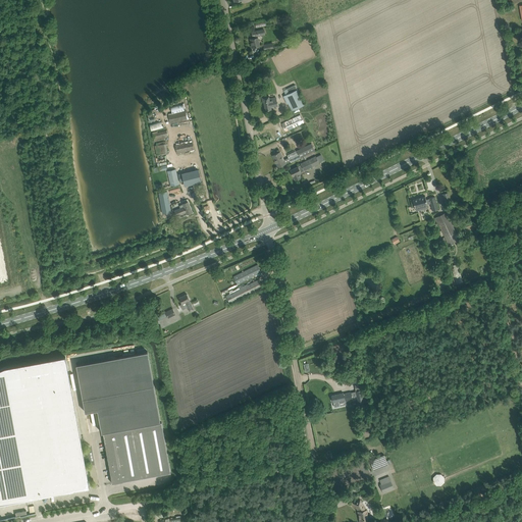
[(253,39),(251,39),(250,39),(252,48),(260,46),(257,36),(265,34),(264,30),(252,32),(253,39)]
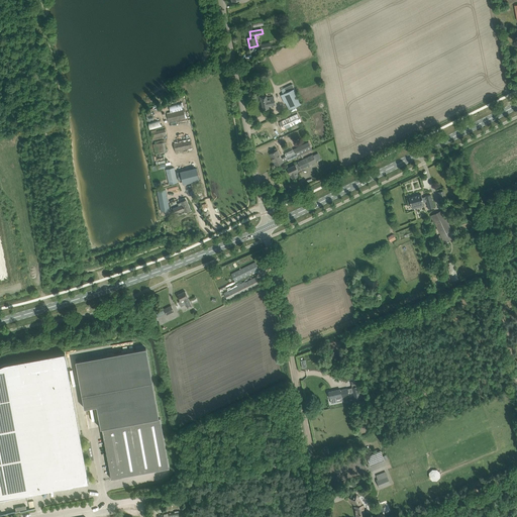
[(295,89),(284,94),(291,109),(302,104),(295,89)]
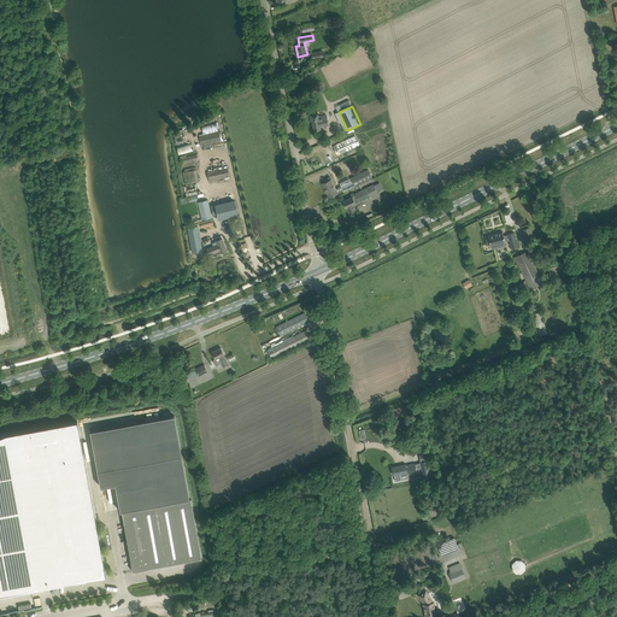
[(311,121),(312,121),(313,130),(321,129),(321,127),(328,125),(327,115),(318,117),(318,113),(310,115),(311,121)]
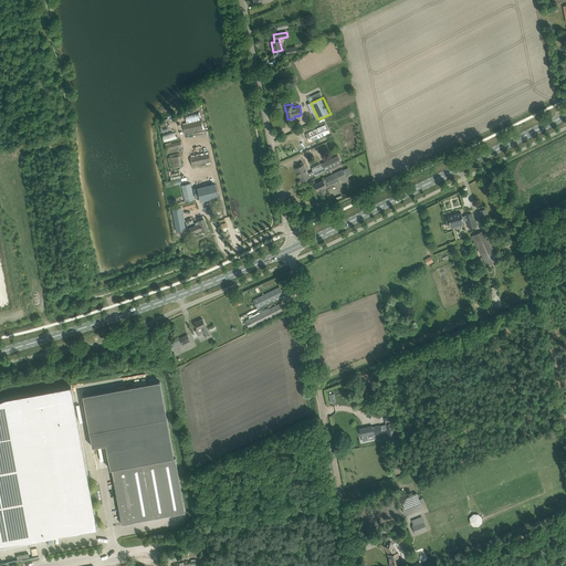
[(198,107),(187,109),(194,137),(205,134),(198,107)]
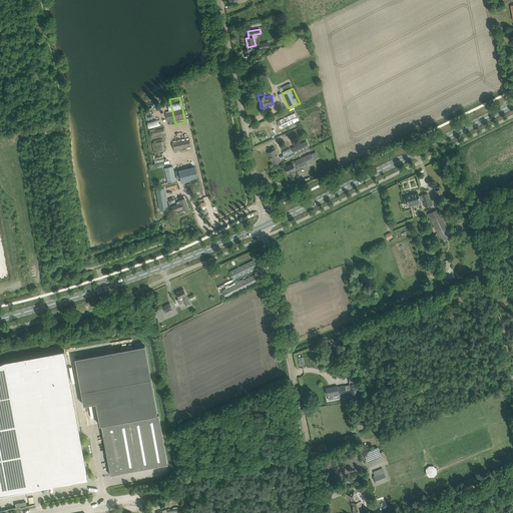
[(165,113),(167,121),(173,119),(171,111),(165,113)]
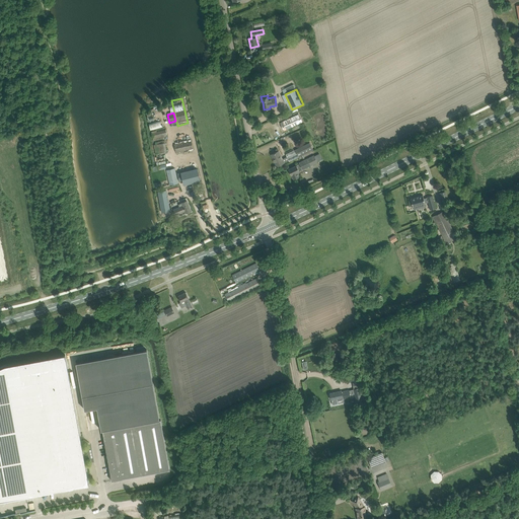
[(299,116),(281,124),(284,130),(301,121),(299,116)]
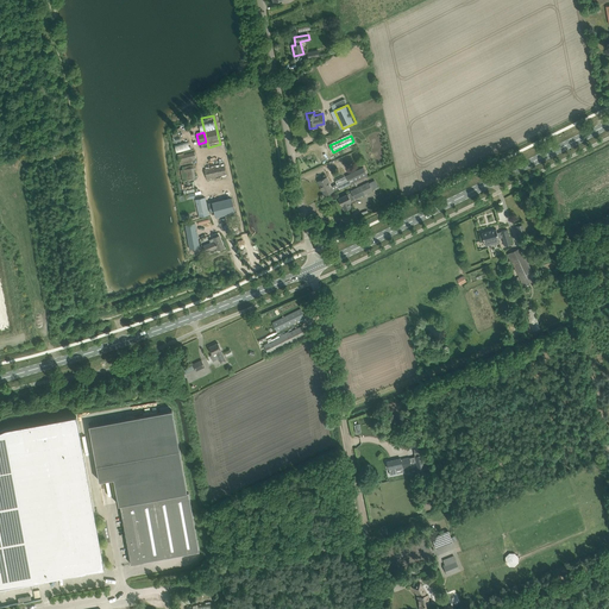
[(188,142),(174,145),(176,152),(189,150),(188,142)]
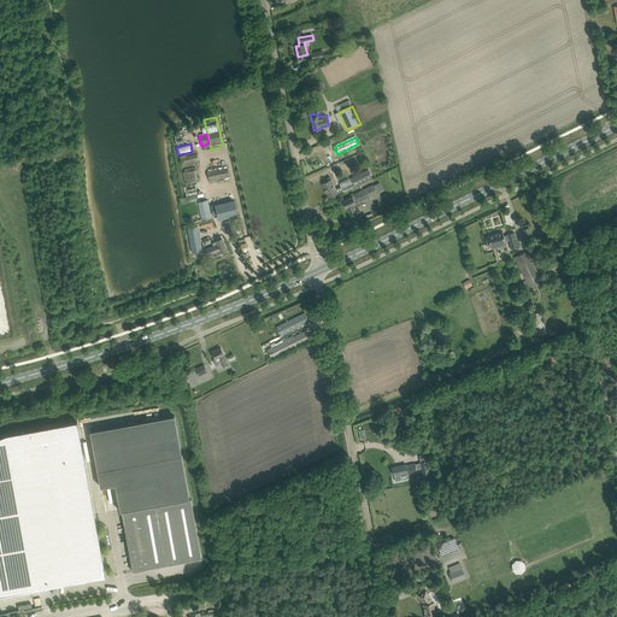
[(181,158),(182,164),(199,160),(198,154),(181,158)]
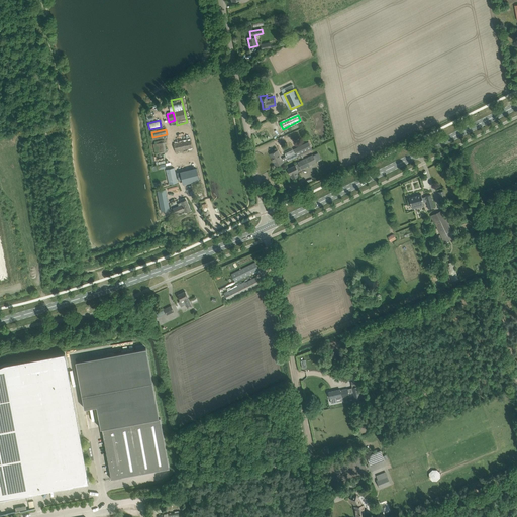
[(156,143),(153,144),(156,153),(166,150),(164,139),(154,141),(156,143)]
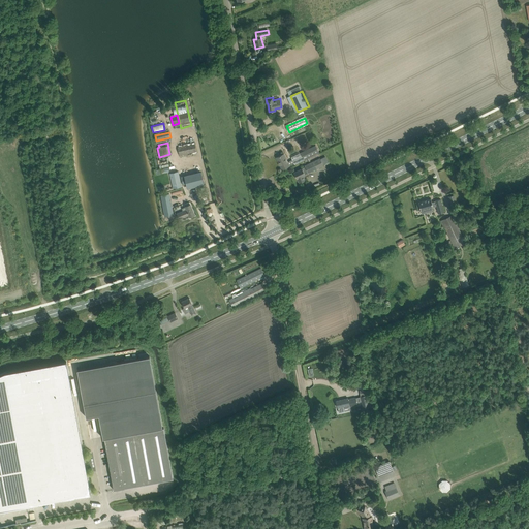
[(178,147),(180,155),(197,151),(195,144),(178,147)]
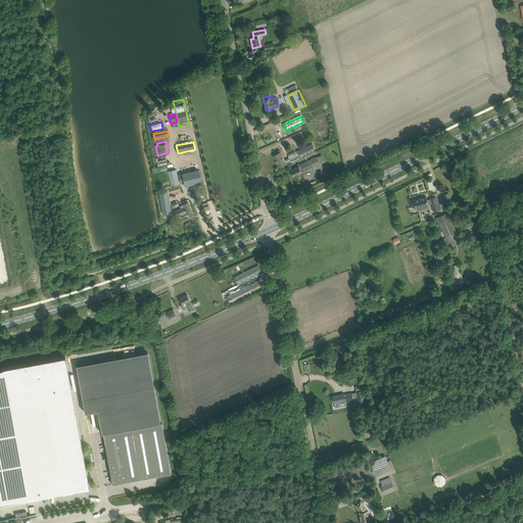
[(289,157),(284,160),(280,152),(273,155),(279,168),(286,164),(286,163),(291,161),(292,162),(316,150),(313,144),(288,155),(289,157)]
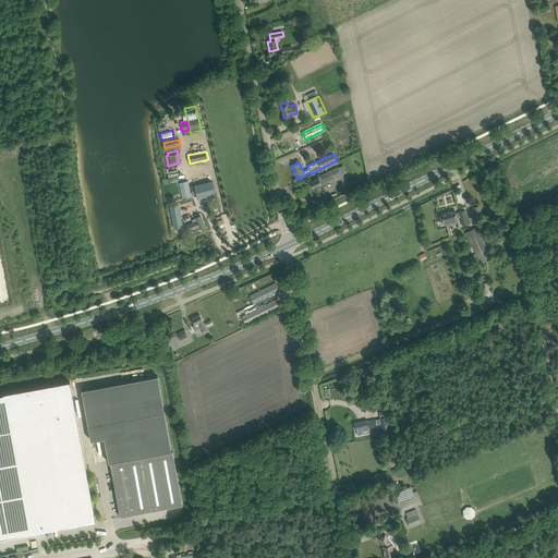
[(318,178),(315,180),(310,182),(313,189),(315,193),(317,192),(317,193),(320,192),(320,191),(322,190),(319,185),(322,184),(320,182),(324,180),(325,183),(341,174),(338,167),(320,176),(322,177),(318,178)]
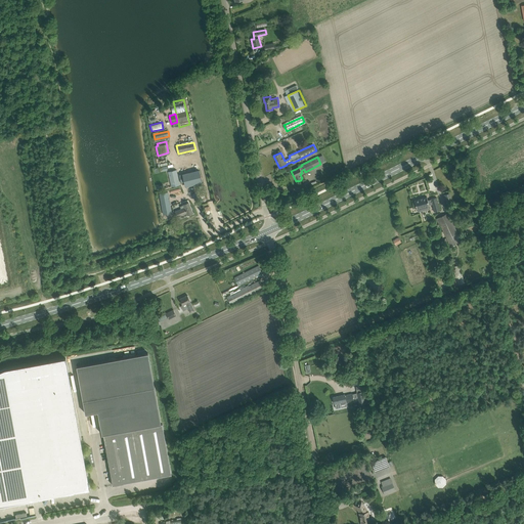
[(176,170),(168,172),(170,180),(171,183),(172,187),(180,185),(179,181),(176,170)]
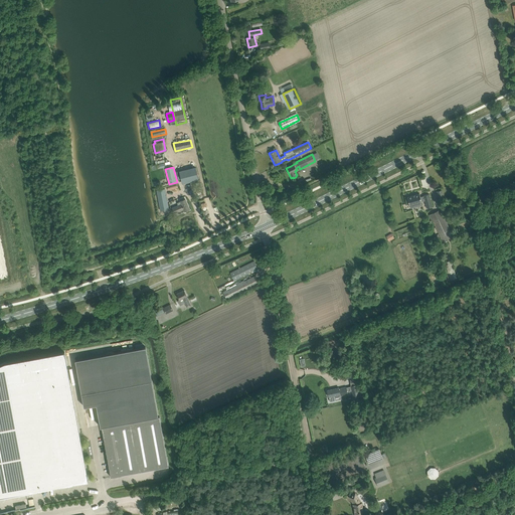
[(195,167),(179,171),(183,183),(198,179),(195,167)]
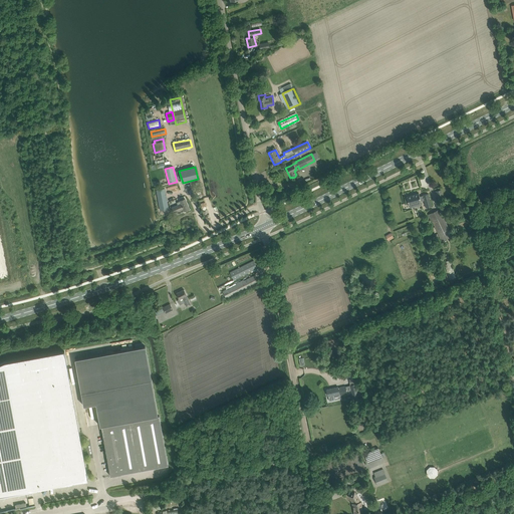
[(165,188),(157,190),(160,210),(169,209),(165,188)]
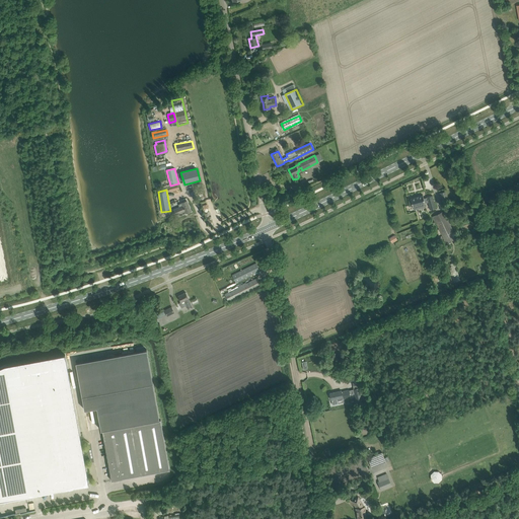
[(411,202),(412,203),(414,210),(426,207),(425,203),(428,202),(430,210),(436,208),(432,196),(427,197),(427,198),(424,199),(423,196),(419,197),(419,196),(416,197),(416,198),(411,199),(411,200),(411,201),(411,202)]
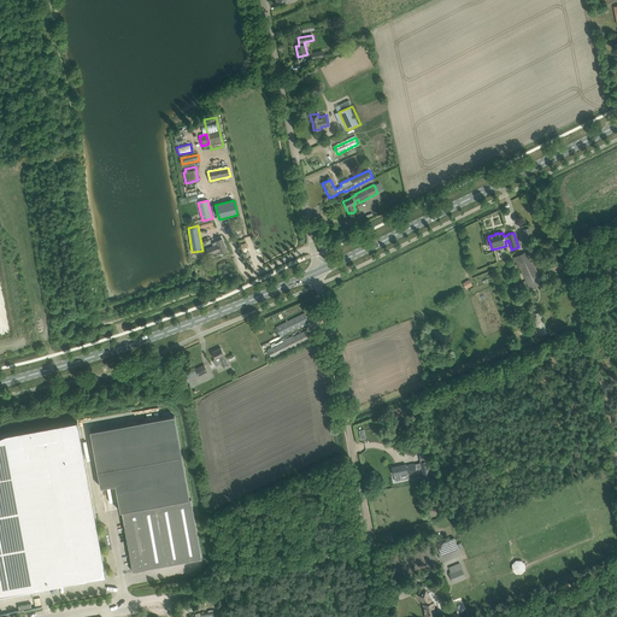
[(213,246),(206,250),(209,254),(221,251),(222,253),(227,251),(222,239),(217,241),(212,244),(213,246)]
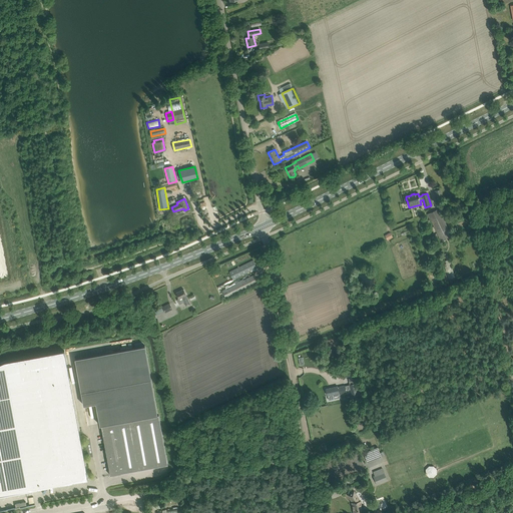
[(451,235),(438,209),(428,213),(441,240),(447,237),(450,236),(451,235)]
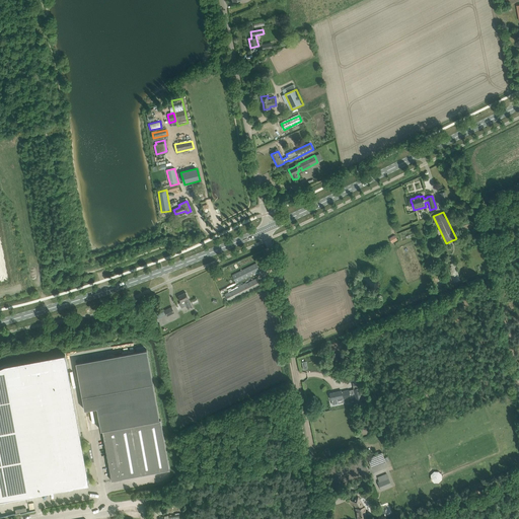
[(389,238),(392,243),(397,240),(394,235),(389,238)]
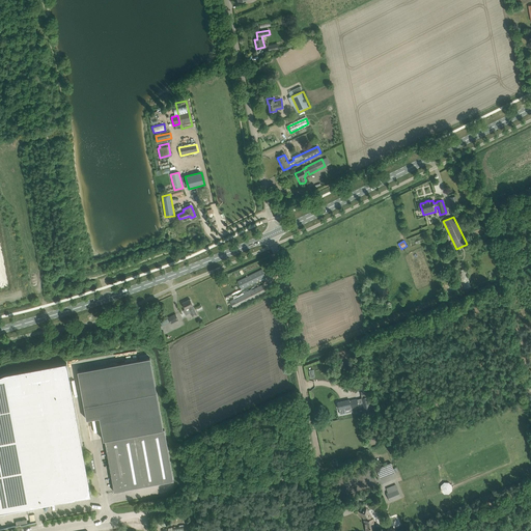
[(467,273),(467,271),(466,269),(460,270),(462,273),(459,273),(462,281),(463,286),(464,286),(465,288),(471,286),(467,273)]
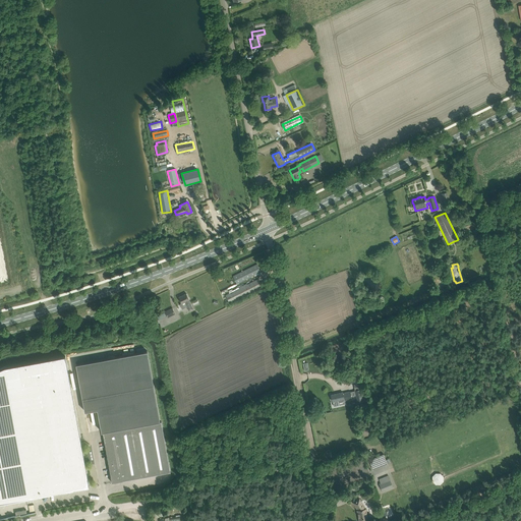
[(238,274),(233,276),(237,284),(242,281),(256,274),(261,272),(256,265),(238,274)]
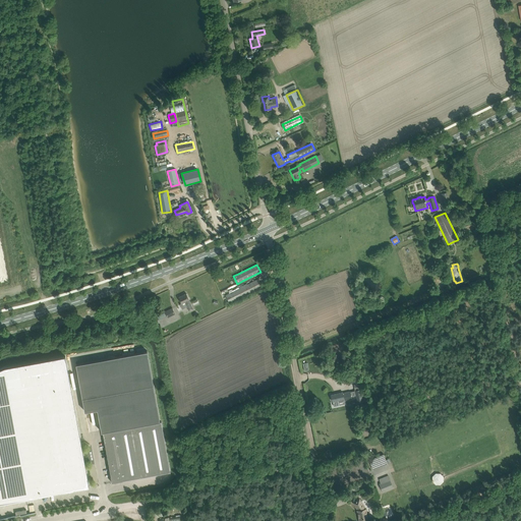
[(226,295),(229,302),(263,286),(258,279),(226,295)]
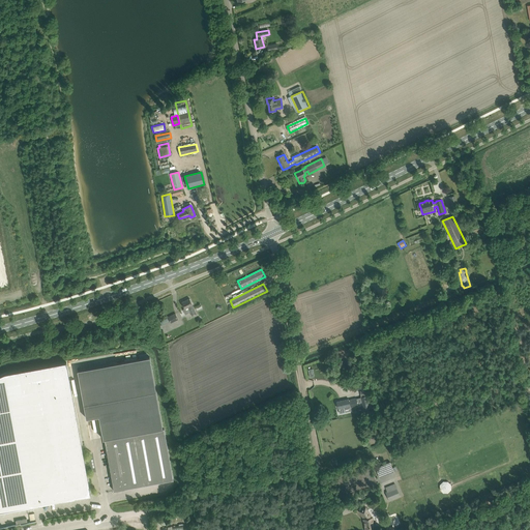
[(181,302),(184,308),(183,310),(185,314),(190,312),(190,313),(195,311),(193,305),(189,298),(181,302)]
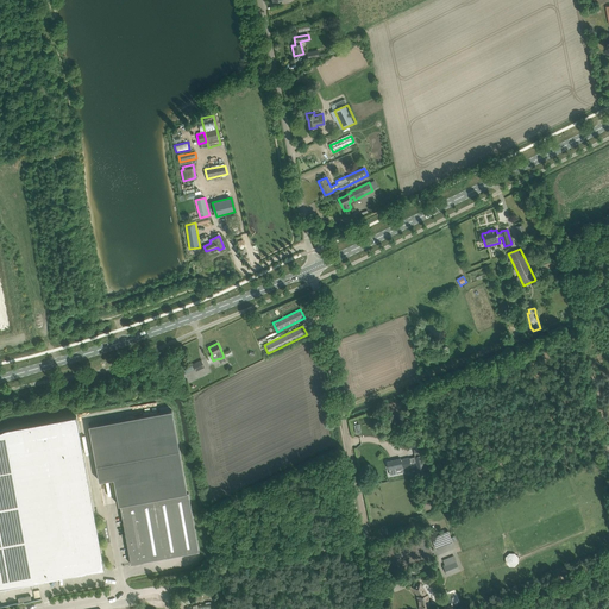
[(193,365),(184,369),(183,370),(187,376),(195,371),(196,371),(205,366),(201,360),(193,364),(193,365)]
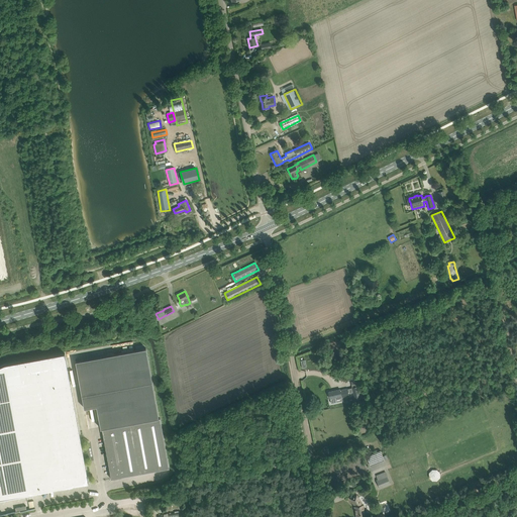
[(97,406),(101,428),(102,428),(104,438),(111,479),(170,469),(161,418),(160,418),(146,348),(76,362),(85,408),(97,406)]
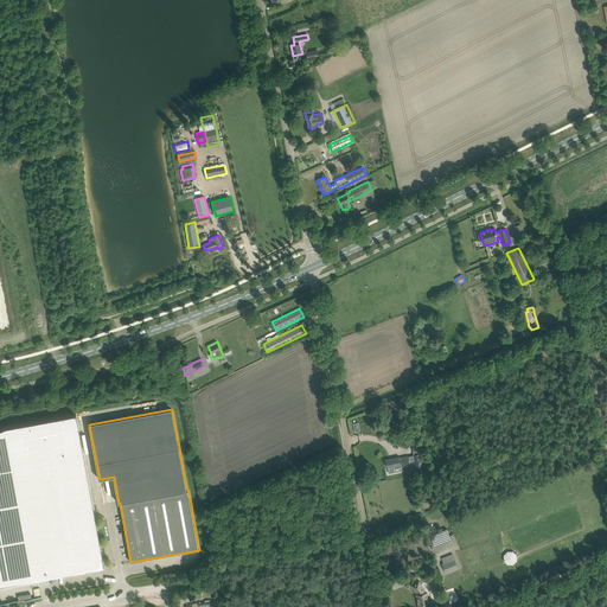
[(0,430),(0,586),(34,580),(104,567),(76,415),(6,428),(0,430)]
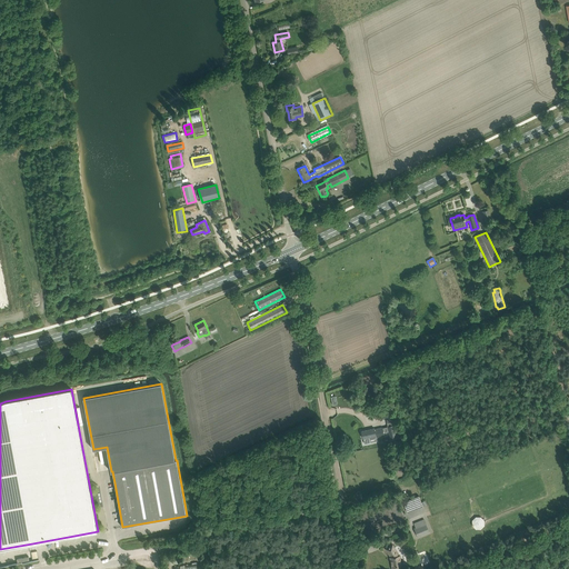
[(387,427),(390,440),(397,439),(393,425),(387,427)]
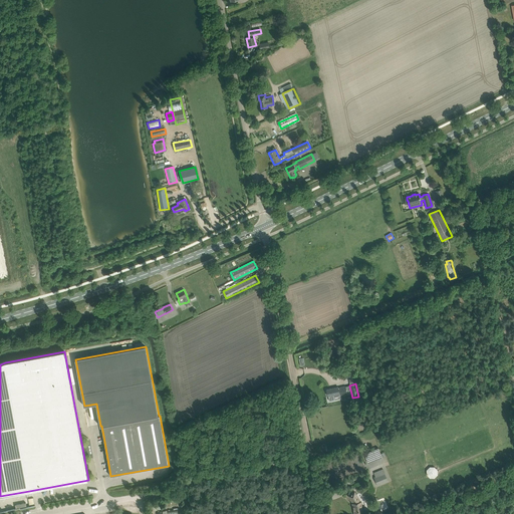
[(338,388),(338,387),(331,389),(326,390),(328,396),(333,395),(334,397),(347,394),(345,387),(338,388)]
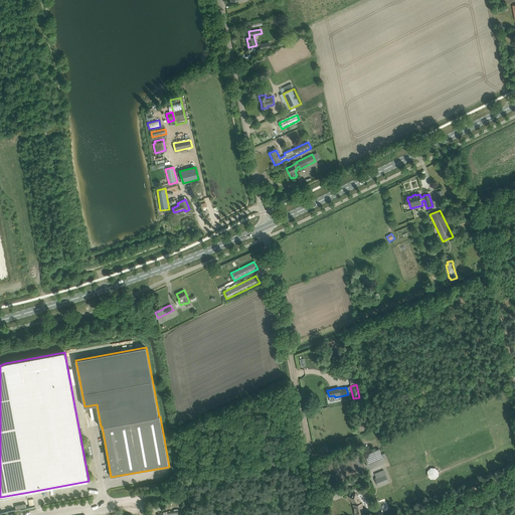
[(365,454),(369,464),(383,459),(379,449),(365,454)]
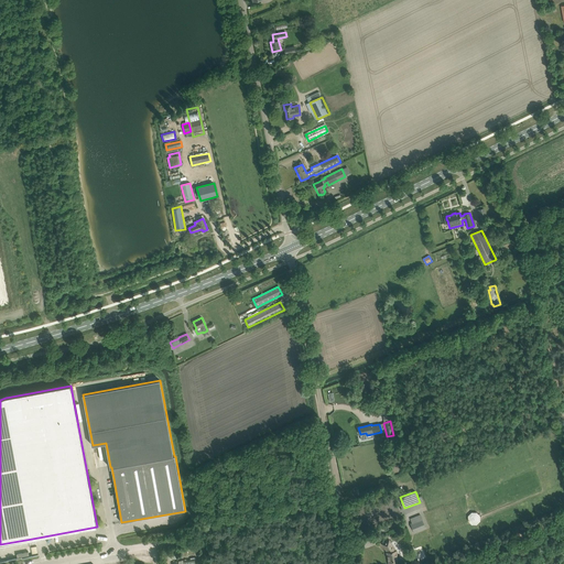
[(480,516),(477,512),(472,512),(468,516),(467,521),(472,524),(477,524),(480,521),(480,516)]
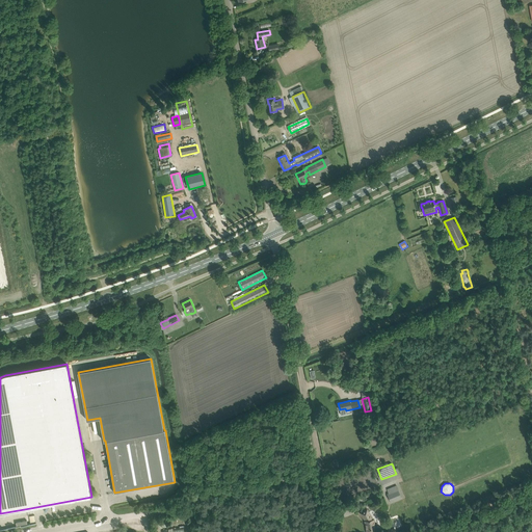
[(387,493),(391,503),(402,499),(396,485),(387,489),(388,493),(387,493)]
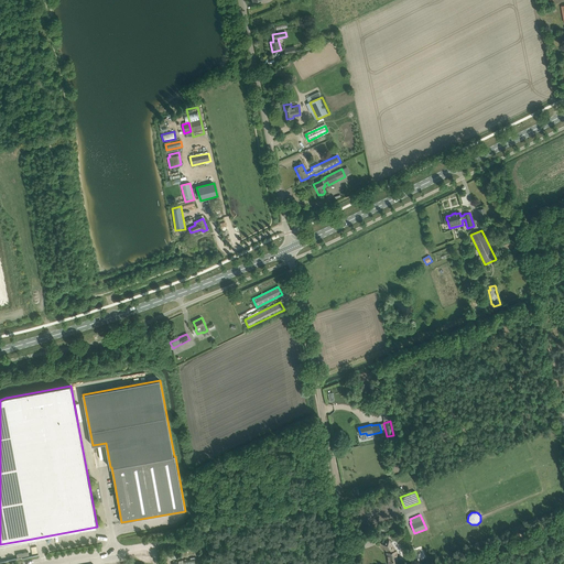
[(387,551),(387,552),(389,563),(393,563),(399,563),(397,551),(396,551),(389,540),(382,544),(387,551)]
